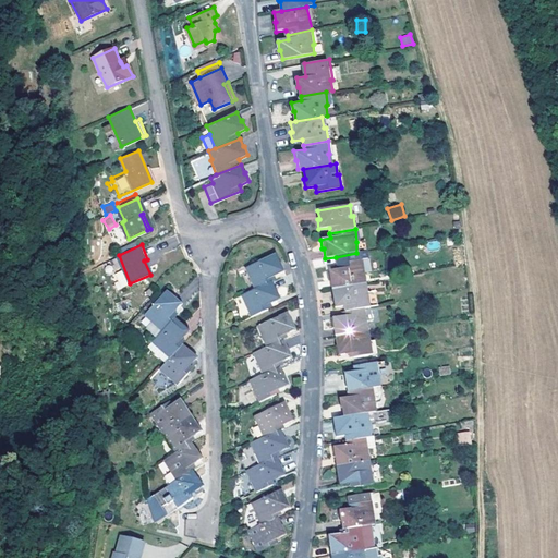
[(363,262),(366,261),(366,252),(356,253),(336,257),(338,269),(329,271),(330,280),(331,279),(332,289),(365,283),(363,274),(365,274),(363,262)]
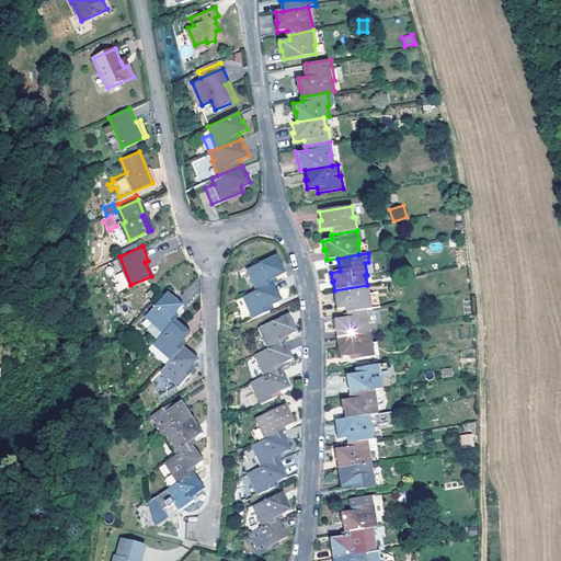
[(130,285),(119,256),(113,259),(125,287),(130,285)]
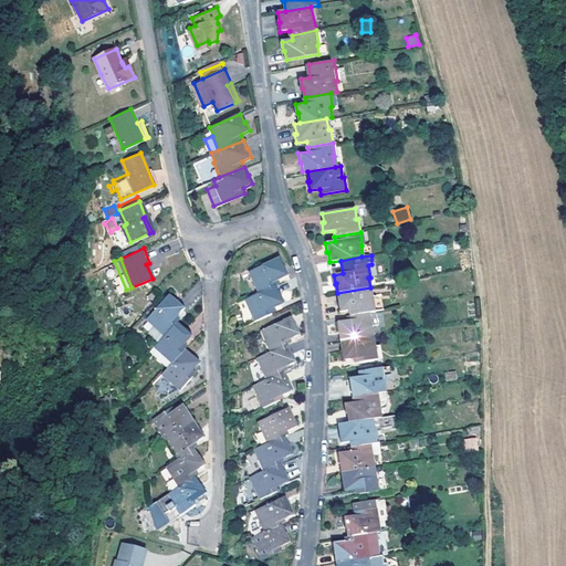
[(252,282),(257,293),(274,285),(273,282),(287,275),(283,266),(282,266),(279,259),(250,271),(253,281),(252,282)]
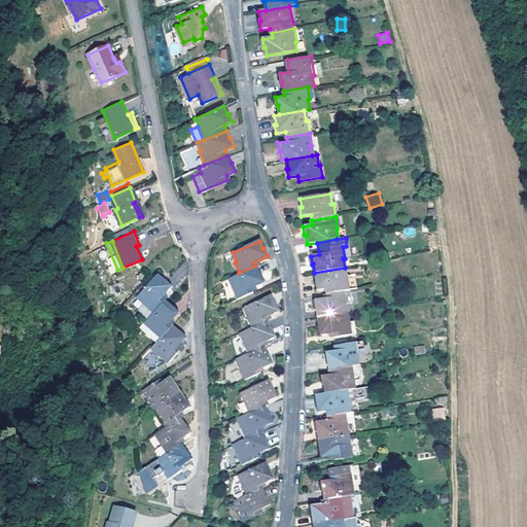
[(136,246),(142,259),(144,258),(139,245),(136,246)]
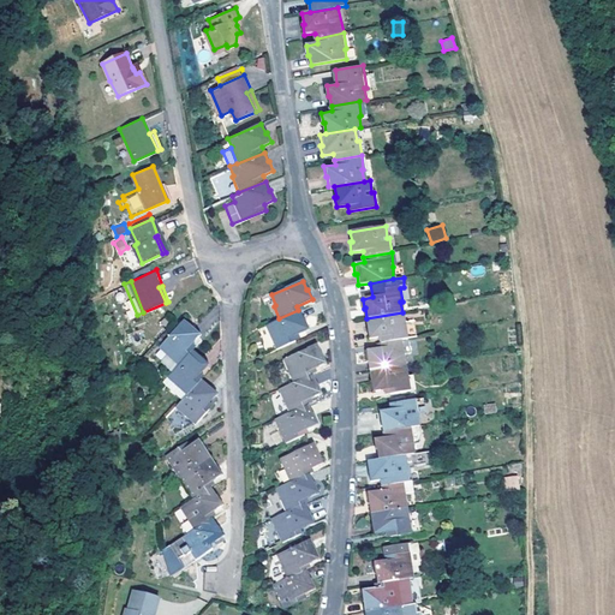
[(279,318),(268,324),(272,334),(270,335),(276,348),(294,340),(293,335),(308,328),(304,320),(303,321),(298,310),(279,318)]
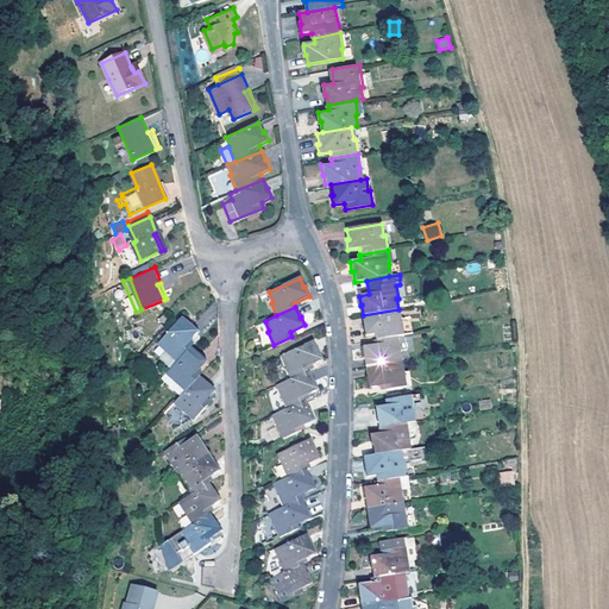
[(402,320),(400,320),(399,309),(363,315),(365,326),(363,327),(365,337),(376,334),(376,339),(397,337),(401,336),(405,336),(402,320)]
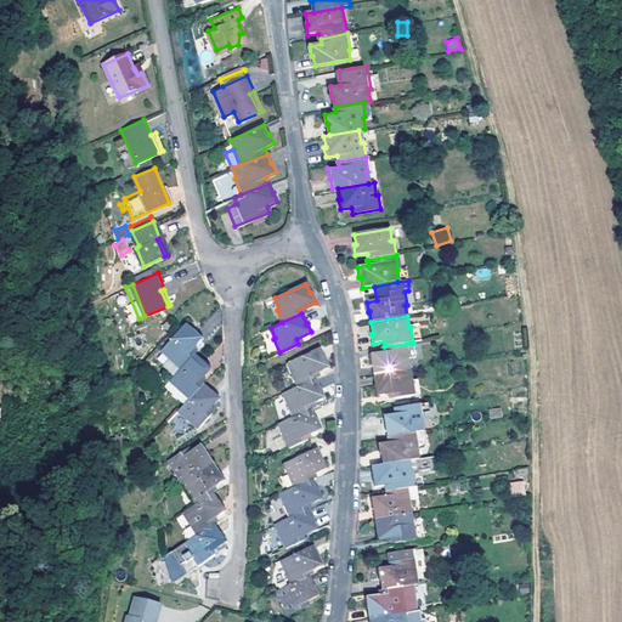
[(177,368),(192,354),(190,350),(202,338),(193,331),(192,332),(185,324),(160,349),(169,356),(169,358),(177,368)]
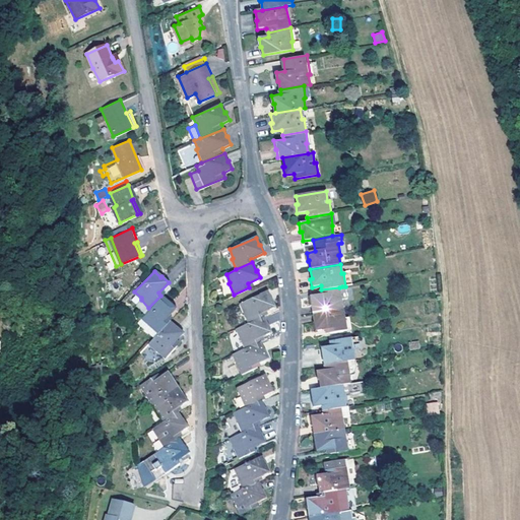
[(312,314),(341,309),(339,300),(341,299),(339,287),(321,289),(323,295),(308,298),(310,305),(311,305),(312,314)]
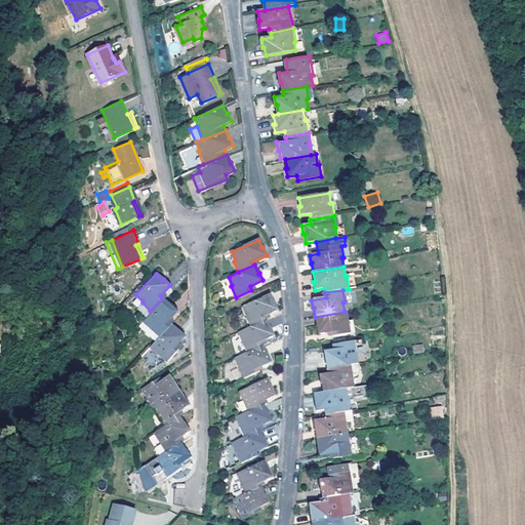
[(245,315),(250,326),(266,319),(265,315),(278,310),(275,301),(274,303),(270,293),(242,305),(246,315),(245,315)]
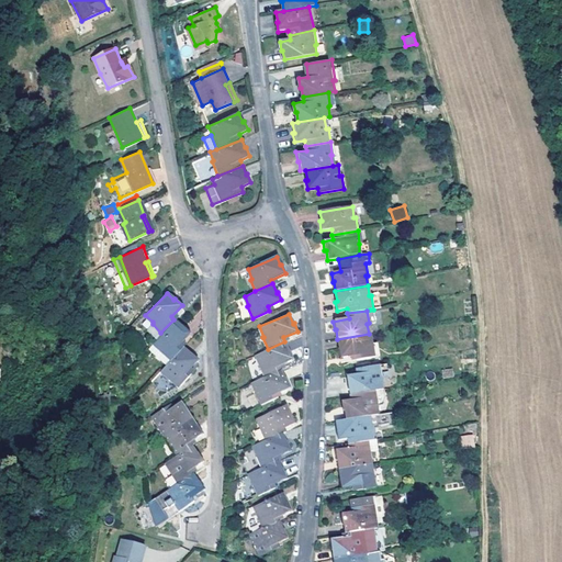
[(158,336),(160,333),(153,324),(153,322),(145,315),(141,319),(158,336)]
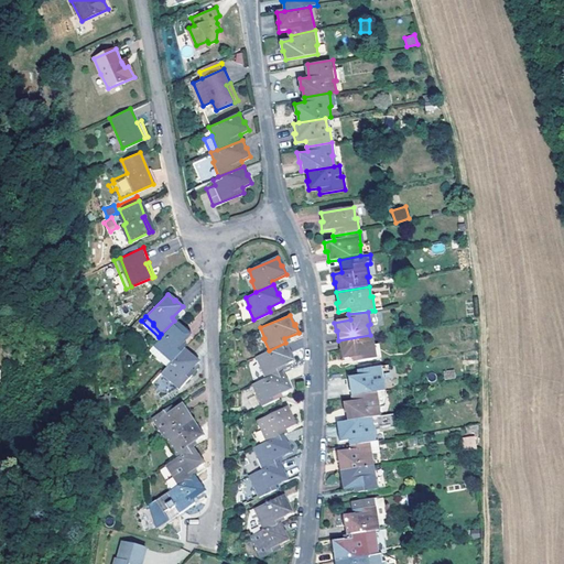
[(182,327),(174,321),(161,334),(159,337),(149,347),(166,365),(183,348),(179,345),(190,333),(183,326),(182,327)]
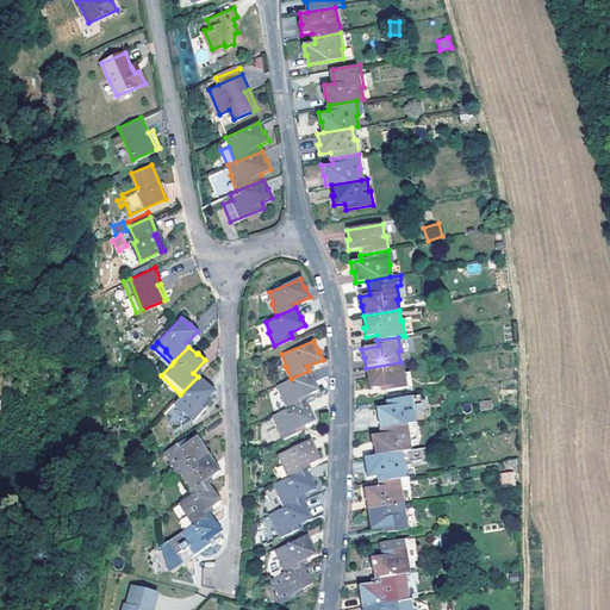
[(404,373),(403,374),(400,362),(366,368),(367,378),(366,379),(368,388),(385,386),(386,392),(403,388),(406,387),(404,373)]
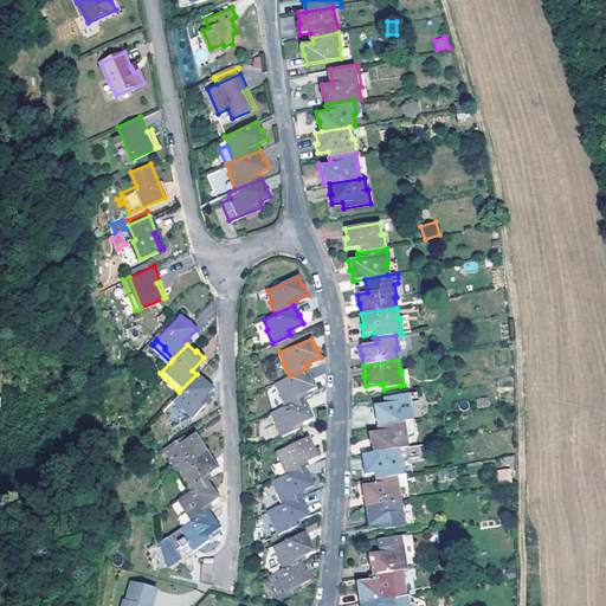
[(284,406),(303,399),(301,394),(316,387),(313,378),(311,379),(307,368),(289,376),(276,382),(279,393),(278,394),(284,406)]
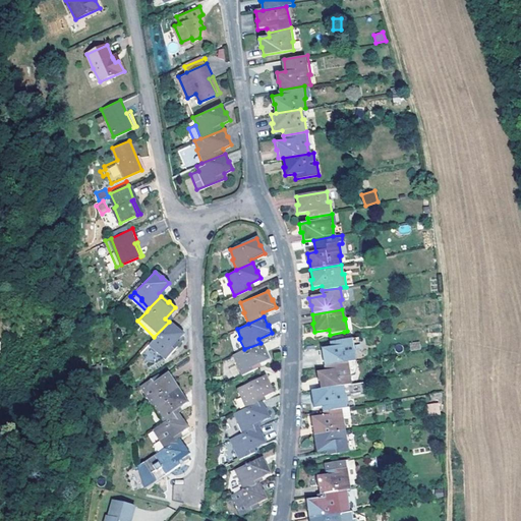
[(154,337),(137,321),(133,325),(151,341),(154,337)]
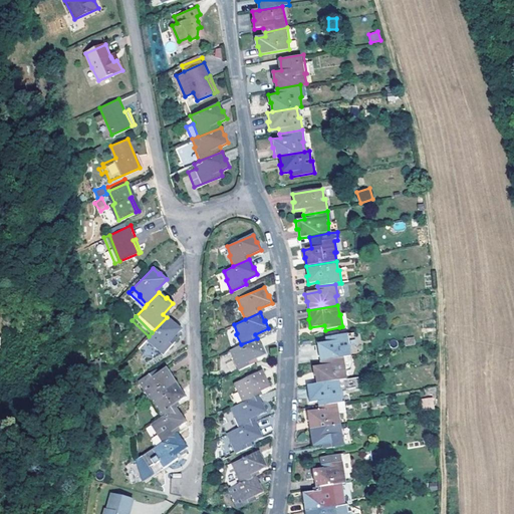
[(149,336),(142,343),(157,358),(174,342),(171,338),(180,328),(174,322),(173,323),(167,317),(152,332),(149,336)]
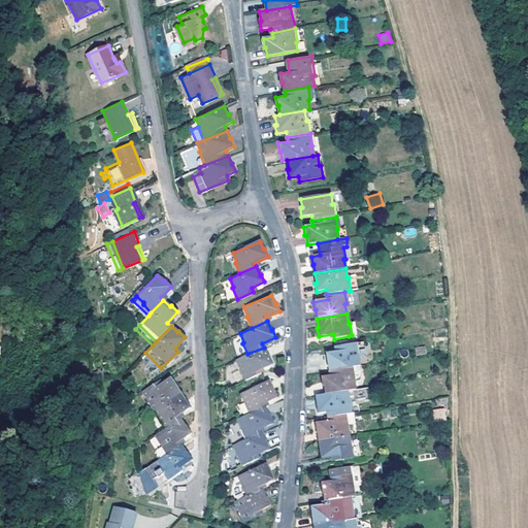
[(357,344),(349,345),(333,348),(334,352),(325,354),(326,362),(327,362),(329,371),(349,368),(353,368),(359,366),(358,357),(359,356),(357,344)]
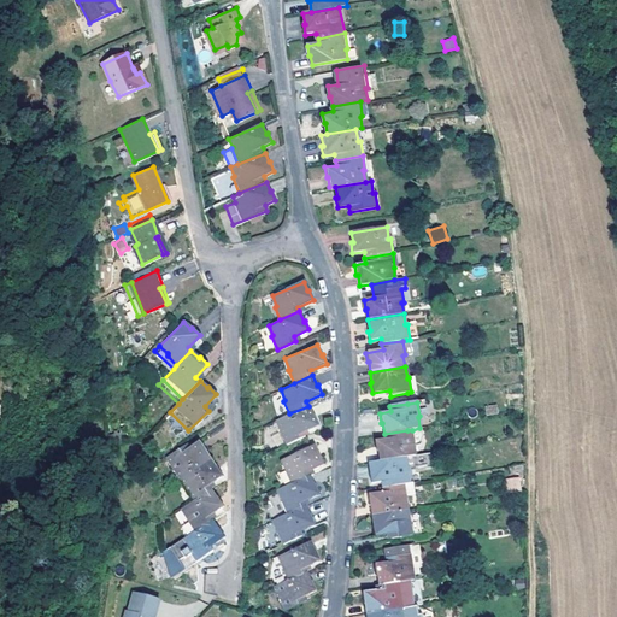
[(486,416),(499,413),(497,403),(485,406),(486,416)]
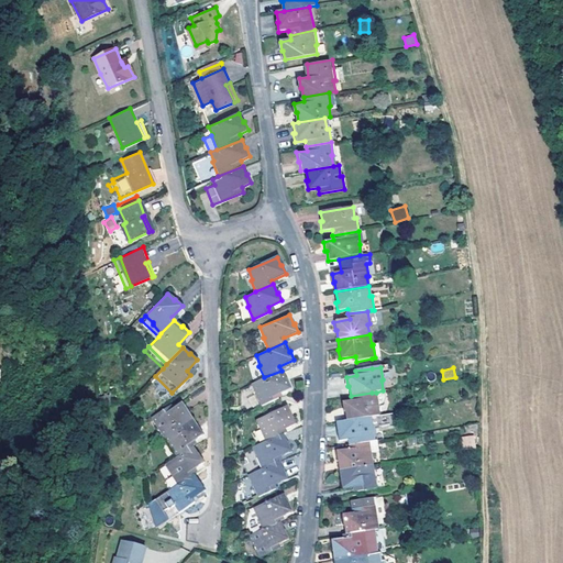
[(254,394),(260,405),(277,398),(276,395),(290,387),(287,378),(285,379),(282,371),(264,377),(252,383),(256,393),(254,394)]
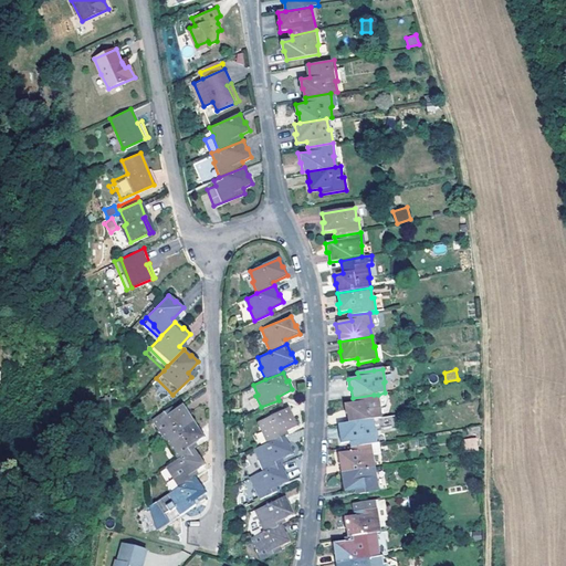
[(370,419),(371,419),(379,418),(378,407),(380,407),(378,395),(374,395),(353,398),(353,404),(344,406),(345,413),(346,413),(347,423),(370,419)]
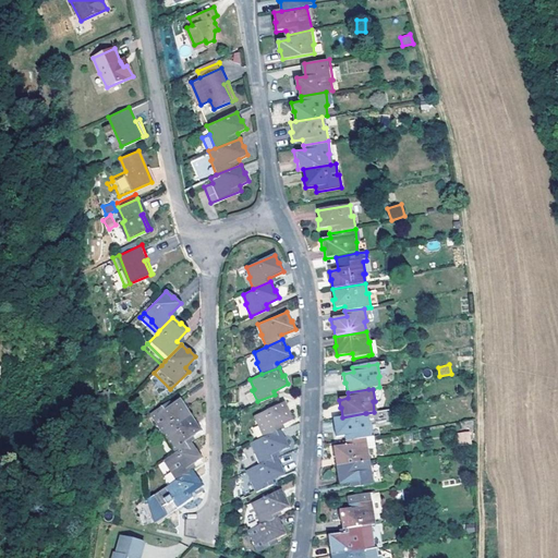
[(157,422),(162,431),(189,414),(184,405),(185,404),(180,398),(167,405),(165,401),(148,411),(156,422),(157,422)]
